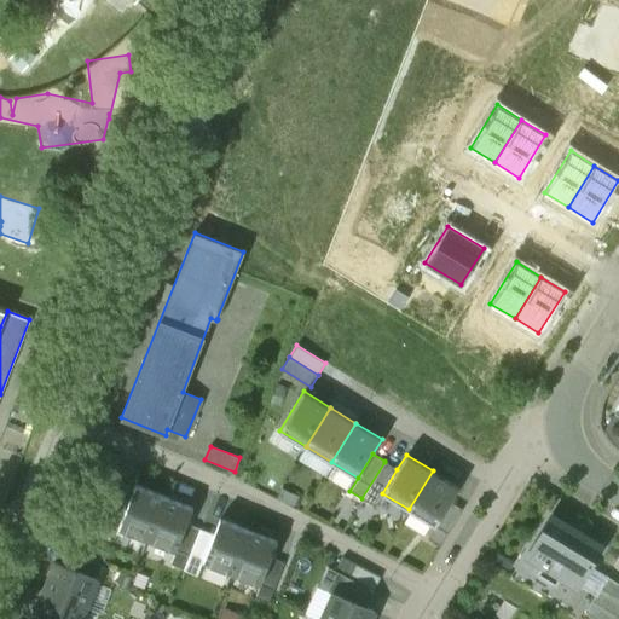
[(385,462),(362,498),(375,505),(382,493),(397,469),(385,462)]
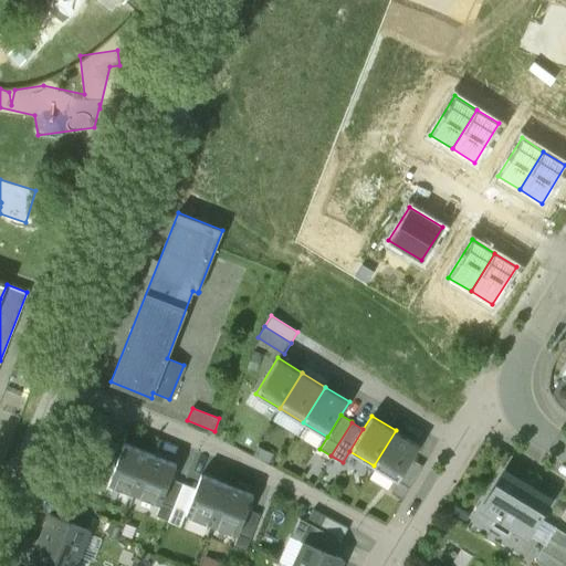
[(420,444),(396,430),(374,465),(398,481),(411,458),(420,444)]
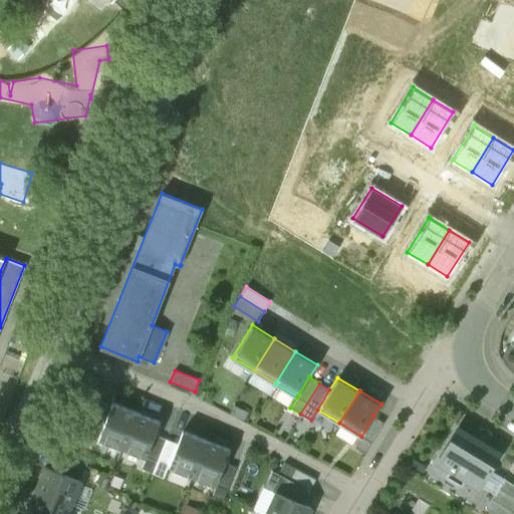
[(112,403),(98,438),(122,448),(137,412),(112,403)]
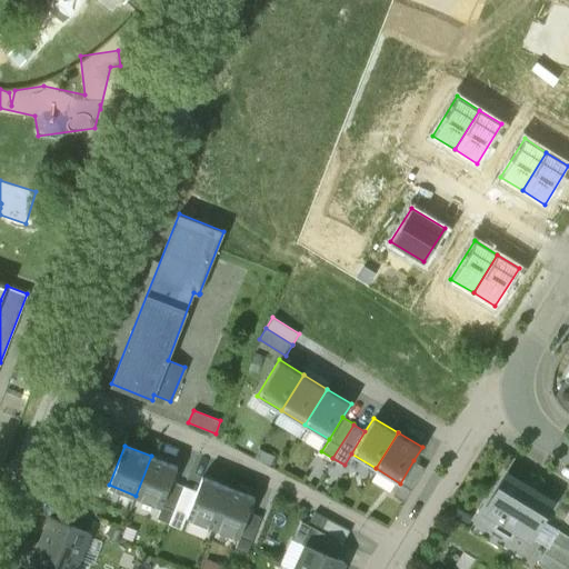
[(177,467),(151,456),(136,496),(161,506),(171,481),(177,467)]
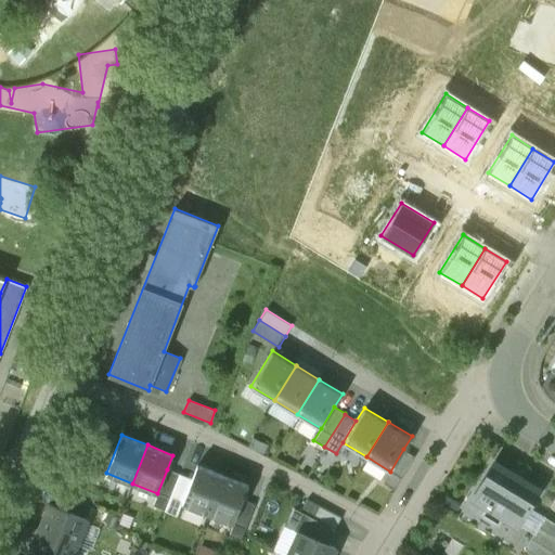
[(390,472),(383,482),(394,489),(414,456),(403,449),(390,472)]
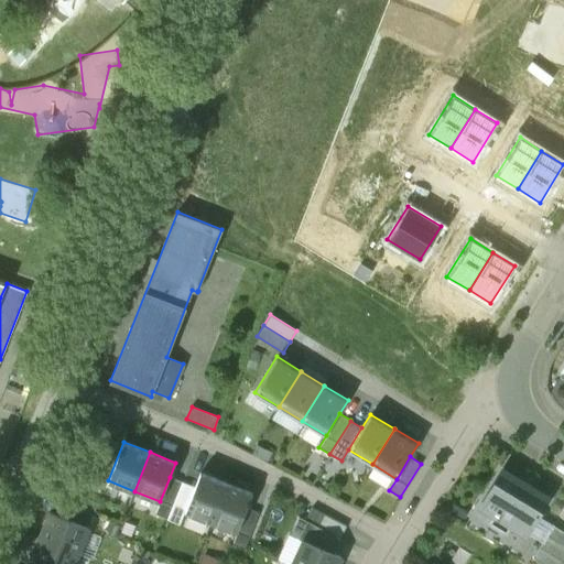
[(548,498),(500,469),(479,502),(495,513),(511,523),(527,532),(548,498)]
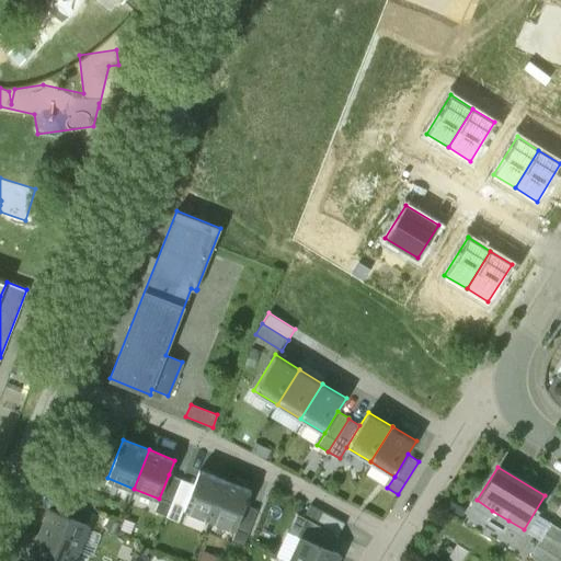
[(194,484),(184,508),(209,518),(225,480),(199,470),(194,484)]
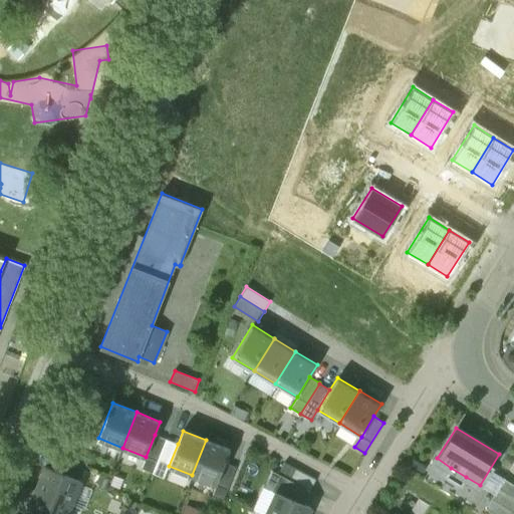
[(166,439),(155,435),(146,457),(142,468),(153,472),(153,473),(166,439)]
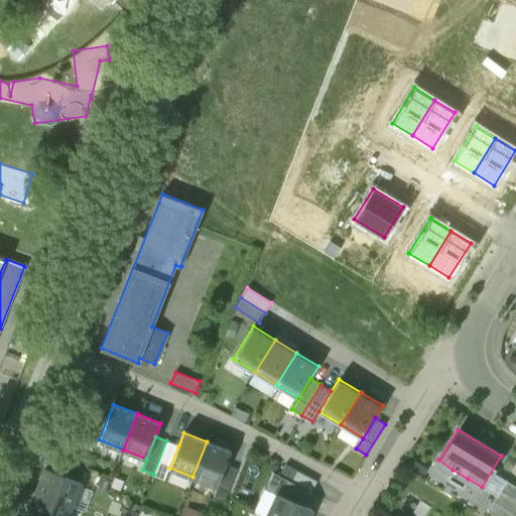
[(166,440),(153,475),(164,479),(169,468),(178,445),(166,440)]
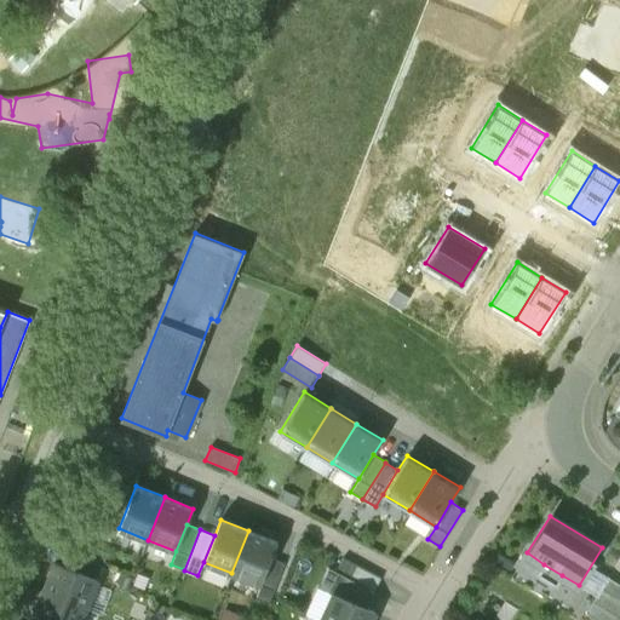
[(248,530),(231,573),(260,585),(271,557),(277,541),(248,530)]
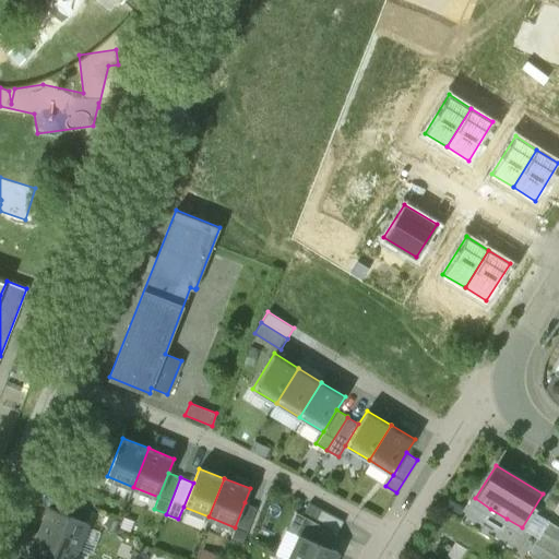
[(92,510),(68,500),(63,512),(87,522),(92,510)]
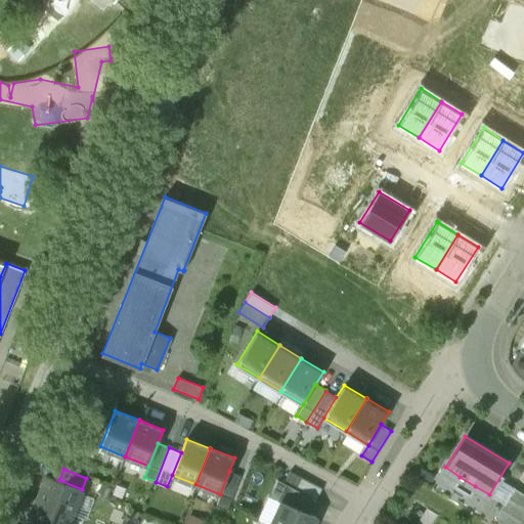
[(220,494),(216,506),(227,510),(241,476),(229,471),(220,494)]
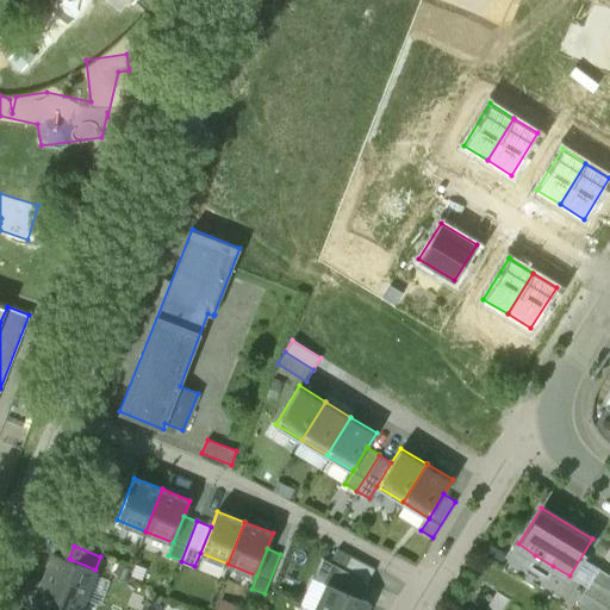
[(375,568),(337,549),(330,562),(362,578),(368,582),(375,568)]
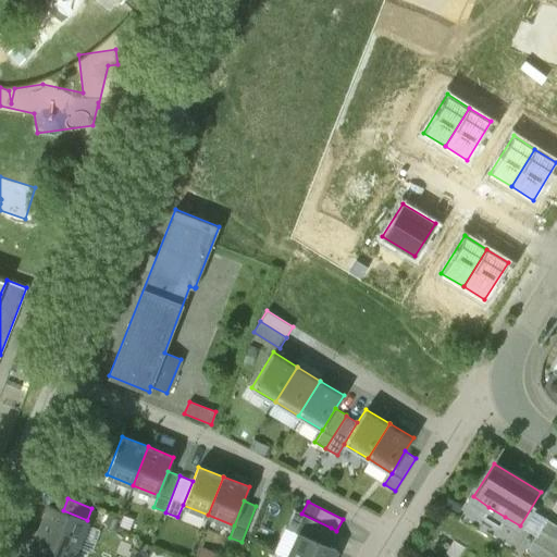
[(63,510),(49,505),(38,531),(77,546),(87,520),(63,510)]
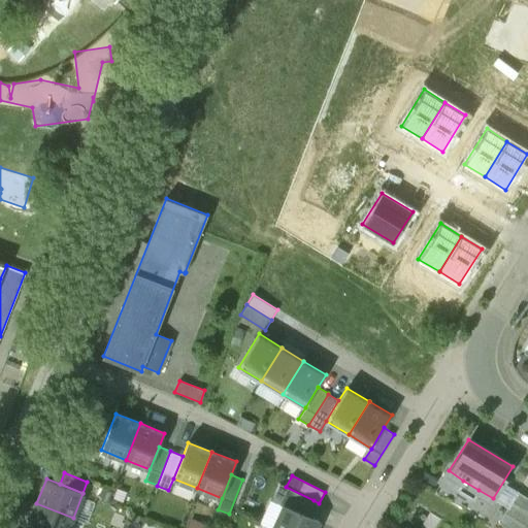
[(463,481),(458,489),(473,498),(479,490),(463,481)]
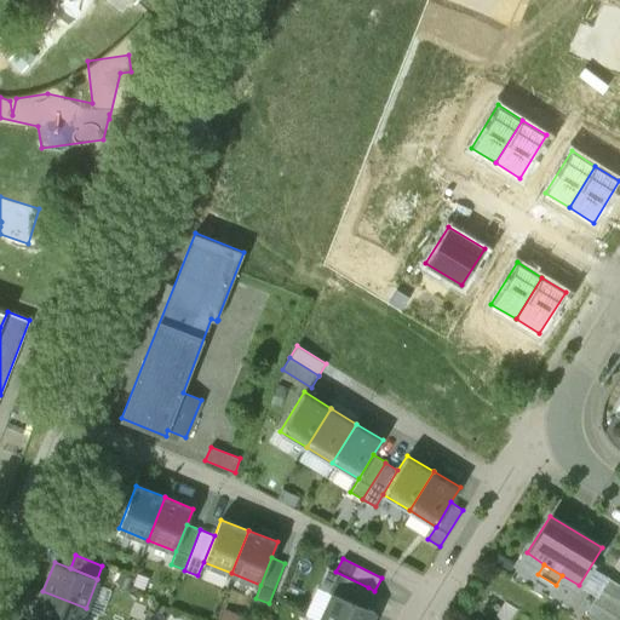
[(336,572),(328,567),(319,586),(333,592),(360,606),(368,587),(336,572)]
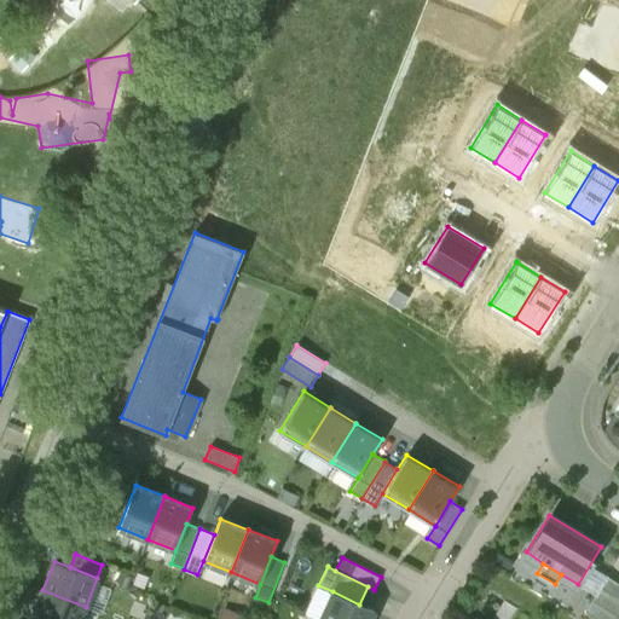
[(612,618),(618,608),(618,582),(606,574),(584,612),(595,618),(612,618)]
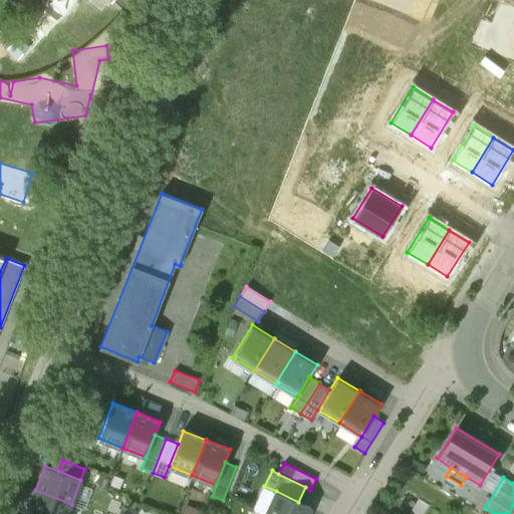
[(66,513),(71,504),(35,490),(26,513),(28,513),(66,513)]
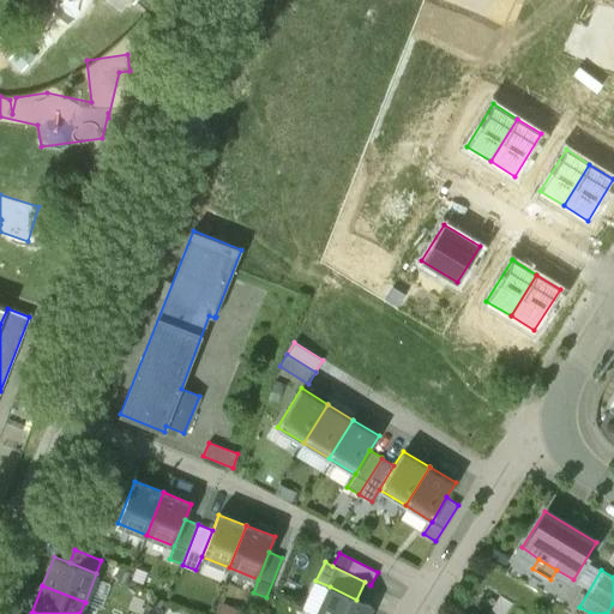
[(356,600),(330,587),(317,613),(367,613),(371,606),(356,600)]
